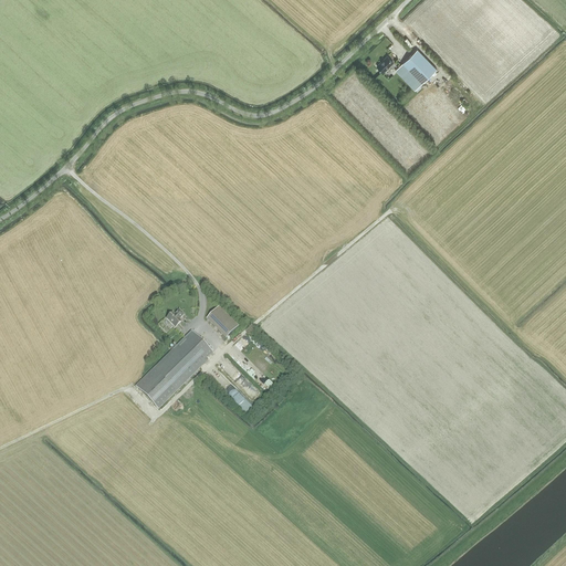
[(399,74),(415,91),(437,70),(417,49),(399,66),(402,71),(399,74)]
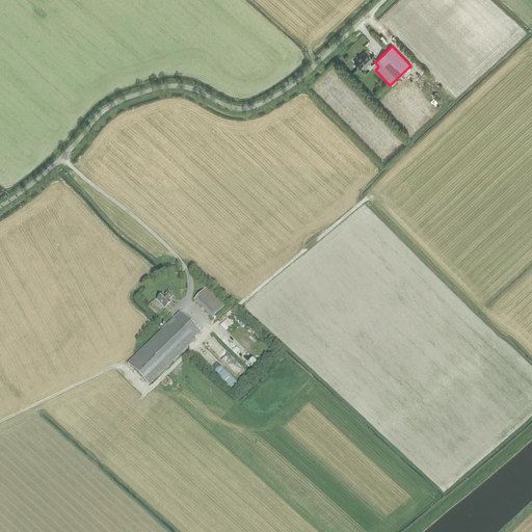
[(364,53),(354,62),(360,69),(370,59),(364,53)]
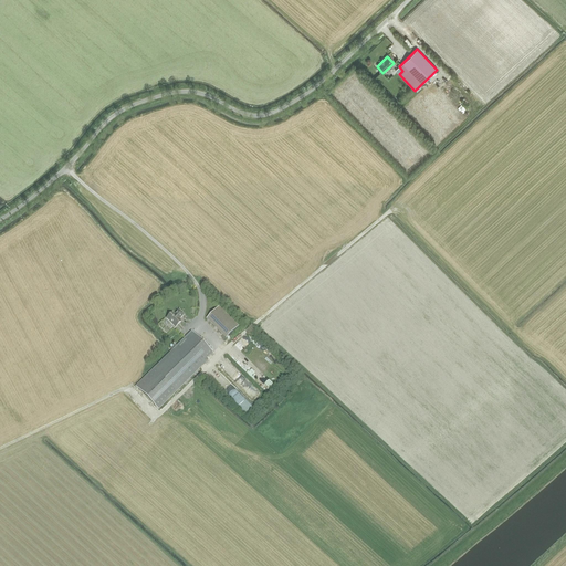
[(463,113),(468,108),(462,103),(458,107),(463,113)]
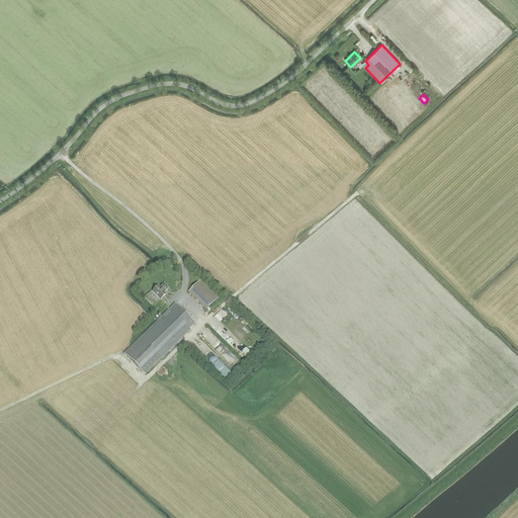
[(189,292),(206,310),(219,298),(200,281),(189,292)]
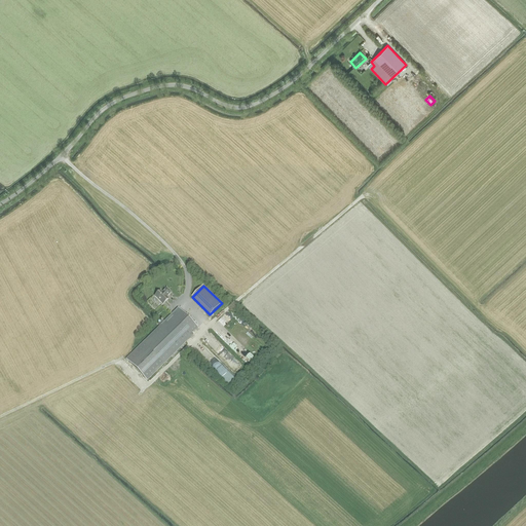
[(168,299),(167,298),(166,298),(166,296),(167,296),(171,293),(166,288),(162,292),(160,290),(159,291),(158,291),(156,293),(156,294),(154,296),(162,304),(168,299)]
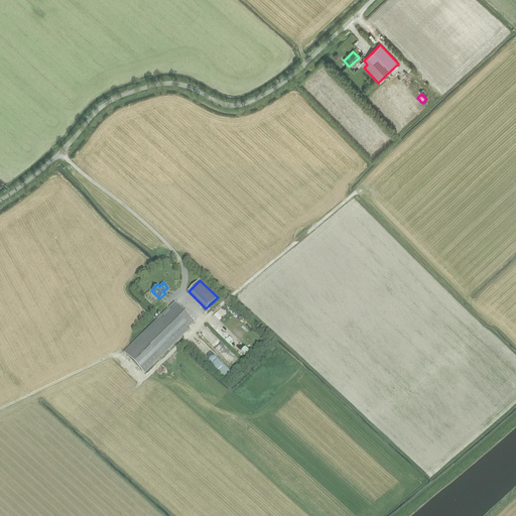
[(144,373),(189,328),(188,327),(194,321),(174,302),(124,353),(144,373)]
